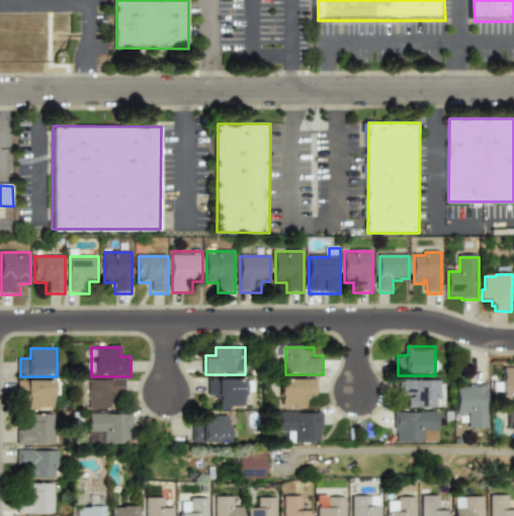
[(513,367),(503,367),(503,382),(496,382),(496,396),(513,396),(513,367)]
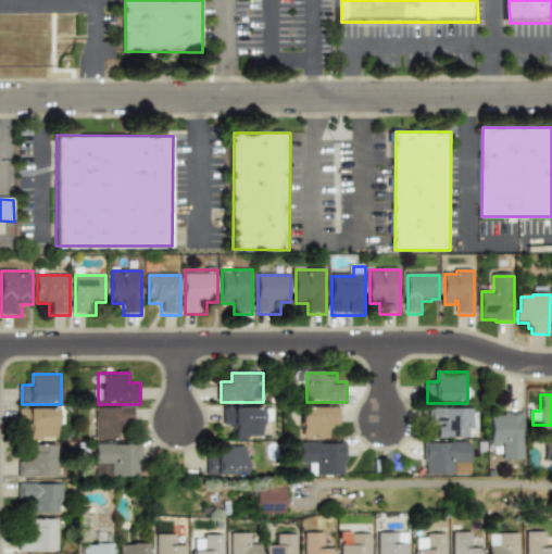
[(60,408),(22,410),(22,429),(30,429),(30,440),(60,440),(60,408)]
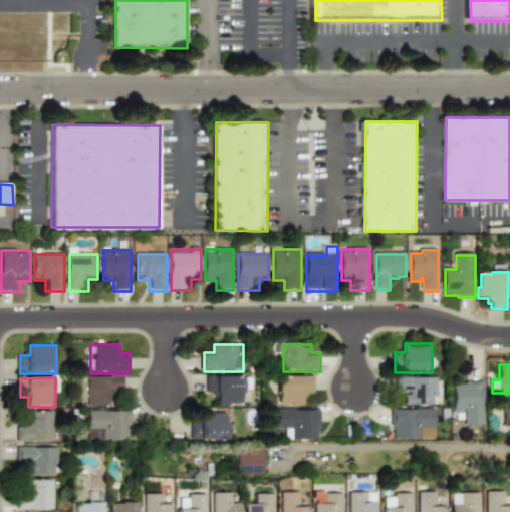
[(125,388),(125,377),(88,377),(88,407),(114,407),(114,388),(125,388)]
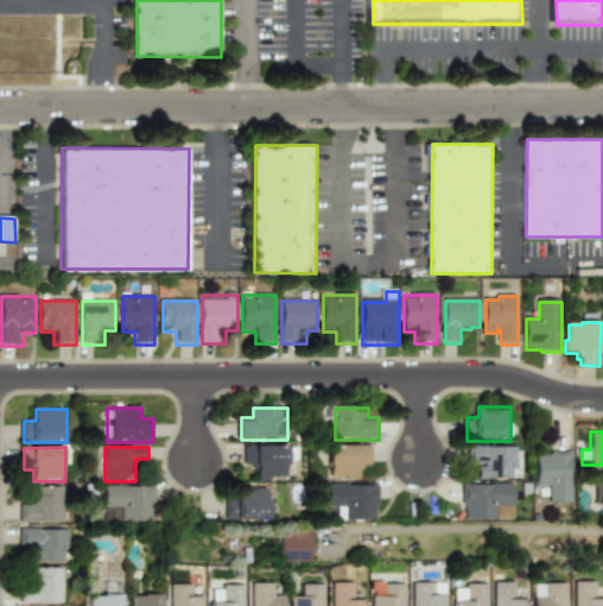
[(289,447),(248,447),(248,469),(260,469),(260,481),(289,481),(289,447)]
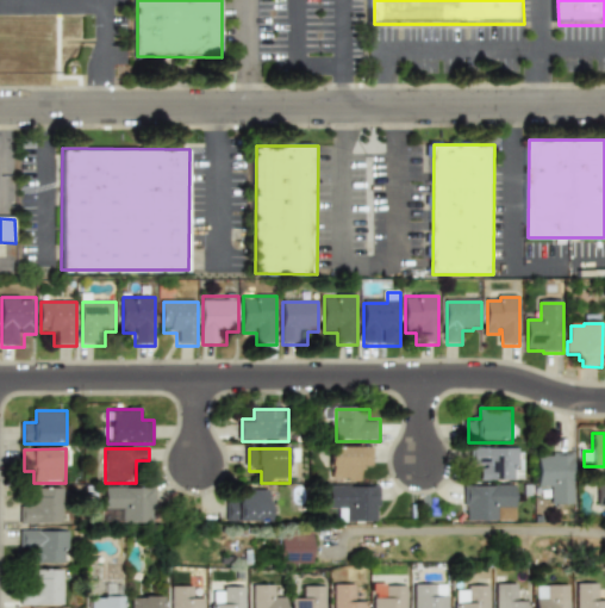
[(331,448),(331,482),(362,482),(362,469),(373,469),(373,448),(331,448)]
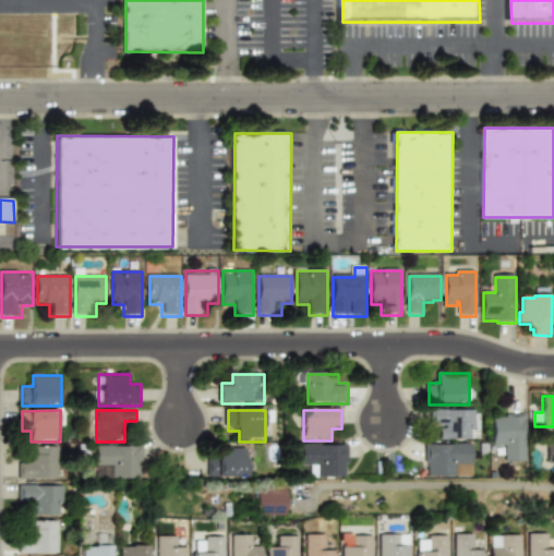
[(481,411),(433,410),(433,430),(444,430),(444,440),(481,440),(481,411)]
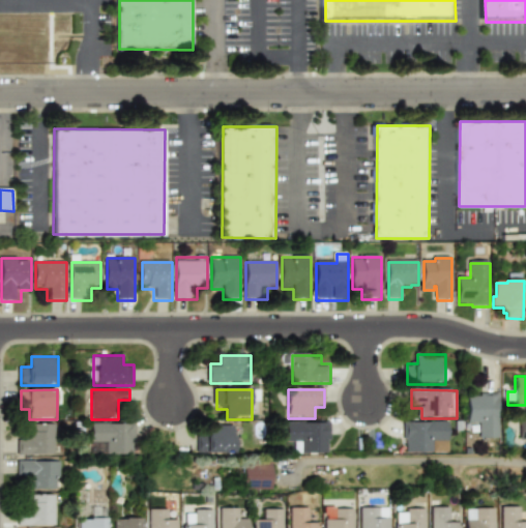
[(499,396),(468,396),(468,428),(478,428),(478,440),(499,440),(499,396)]
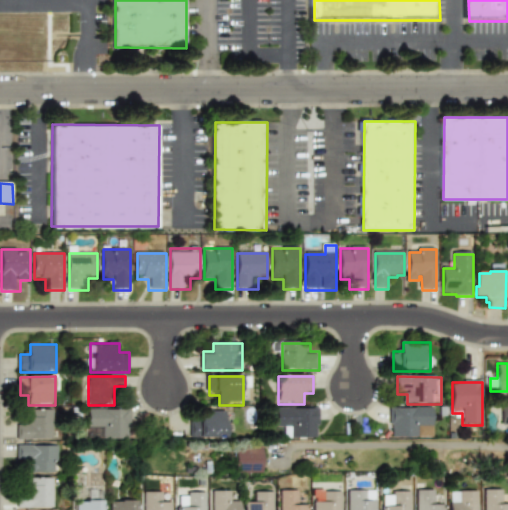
[(434,440),(434,408),(391,407),(391,439),(434,440)]
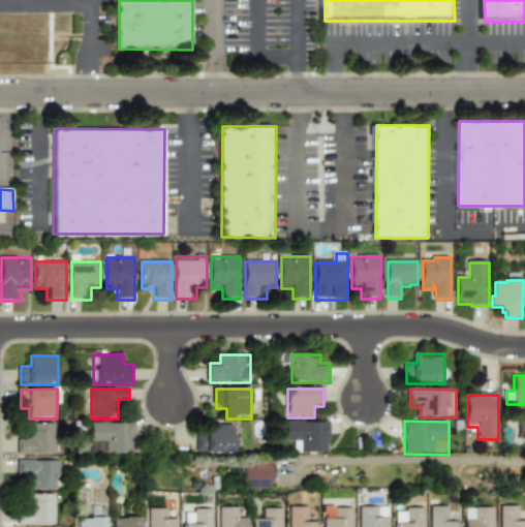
[(298,453),(330,453),(330,423),(287,423),(287,442),(298,442),(298,453)]
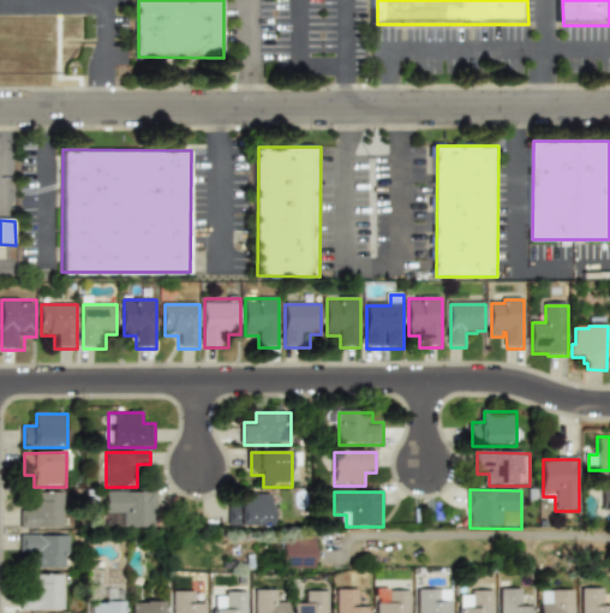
[(66,493),(37,493),(37,506),(24,506),(24,529),(66,529),(66,493)]
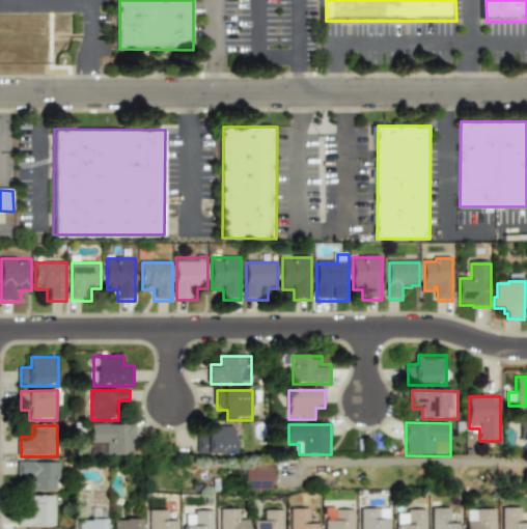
[(92,455),(137,455),(137,425),(92,425),(92,455)]
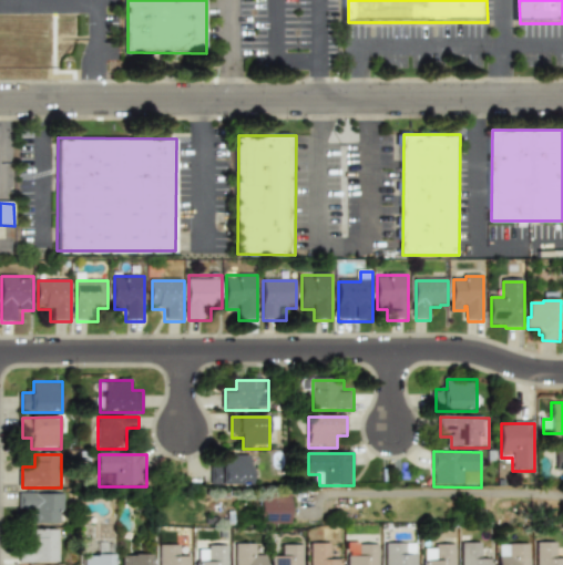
[(225,464),(213,464),(213,485),(253,485),(253,454),(225,454),(225,464)]
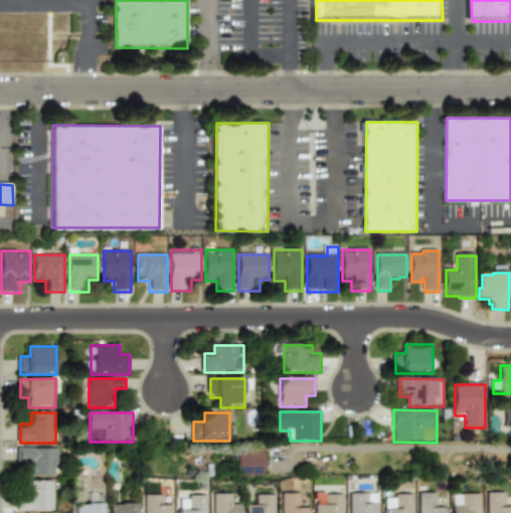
[(60,448),(20,448),(20,467),(30,467),(30,477),(60,477),(60,448)]
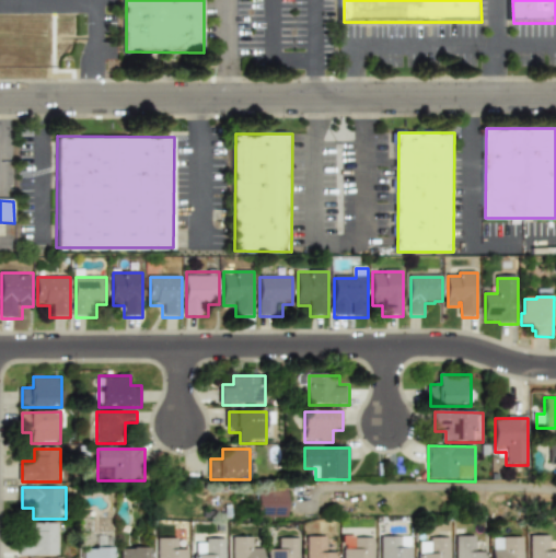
[(258,519),(288,519),(288,490),(258,490),(258,519)]
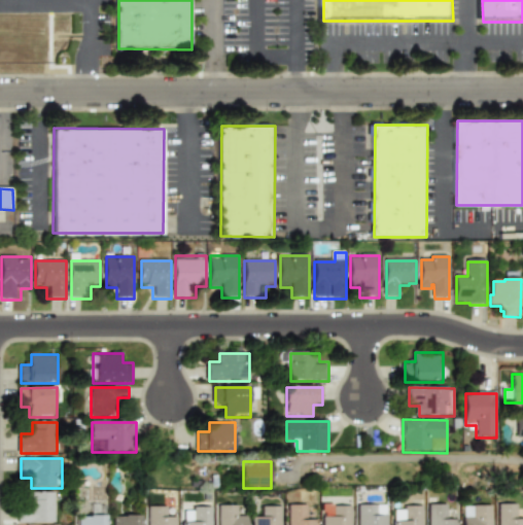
[(58,493),(31,493),(31,513),(21,513),(21,523),(58,523),(58,493)]
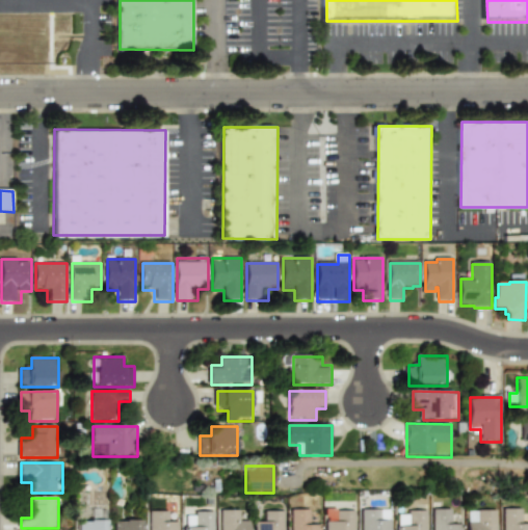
[(527,529),(527,521),(523,521),(523,509),(503,509),(503,529),(527,529)]
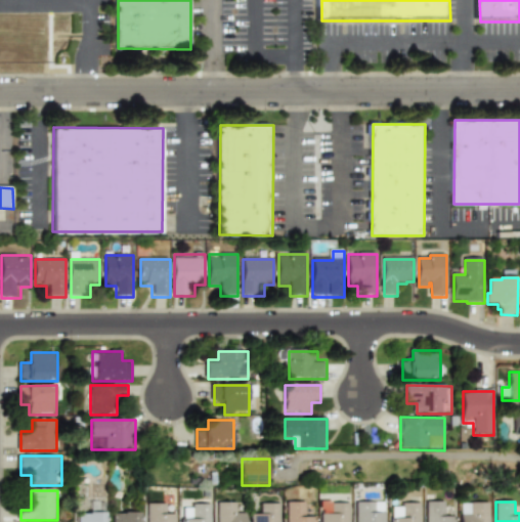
[(236,503),(217,503),(217,521),(247,521),(247,514),(236,514),(236,503)]
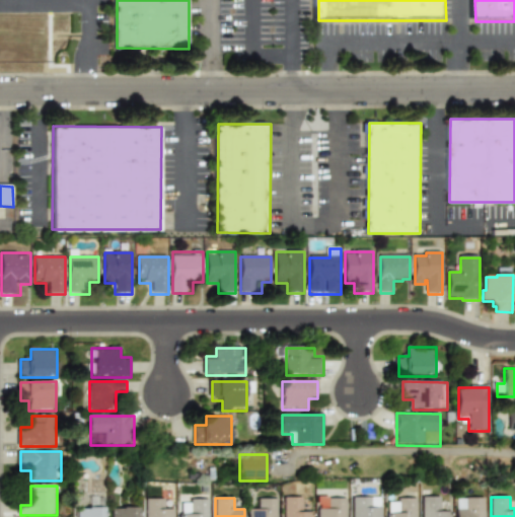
[(313,516),(313,509),(303,509),(303,498),(284,498),(284,516),(313,516)]
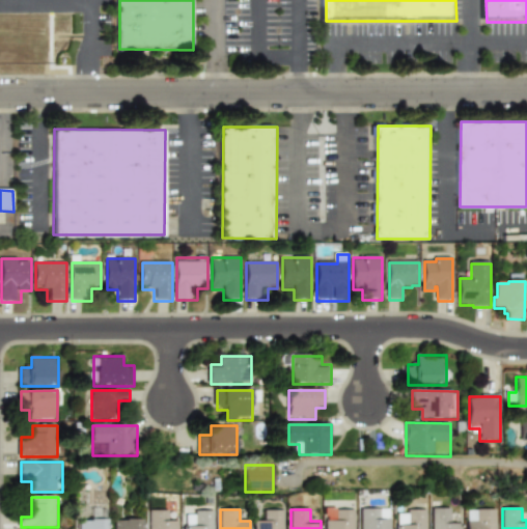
[(390,528),(390,520),(380,520),(380,509),(360,509),(360,528),(390,528)]
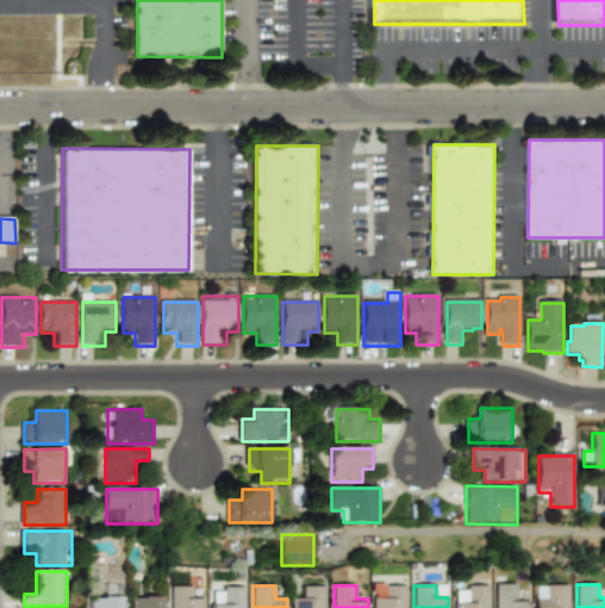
[(530,607),(530,597),(518,597),(518,585),(494,585),(494,607),(530,607)]
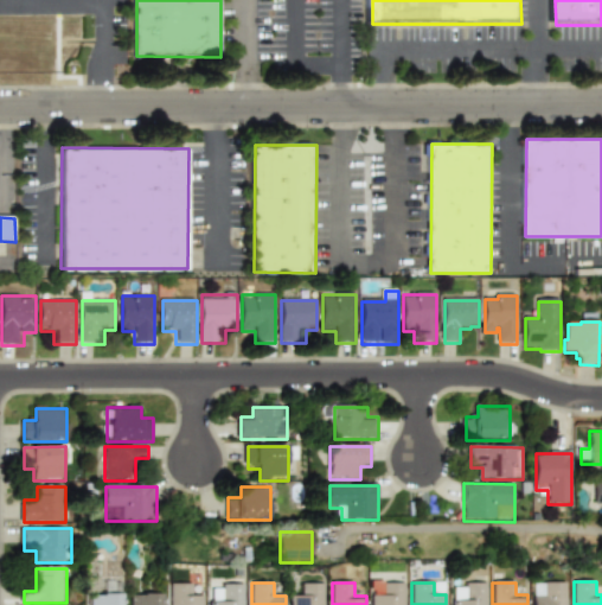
[(567,604),(567,583),(544,583),(544,596),(533,596),(533,604),(567,604)]
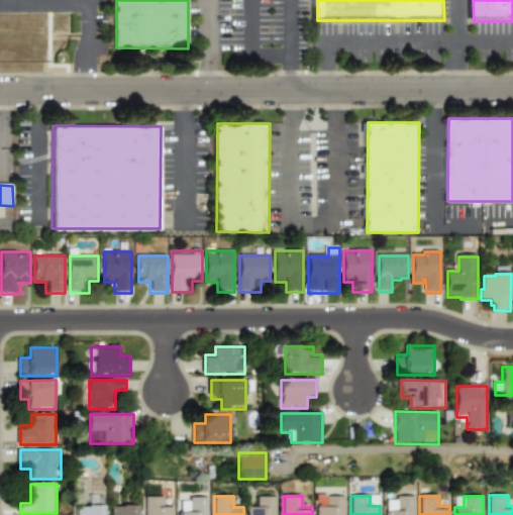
[(175,514),(175,508),(165,508),(165,497),(144,497),(144,514),(175,514)]
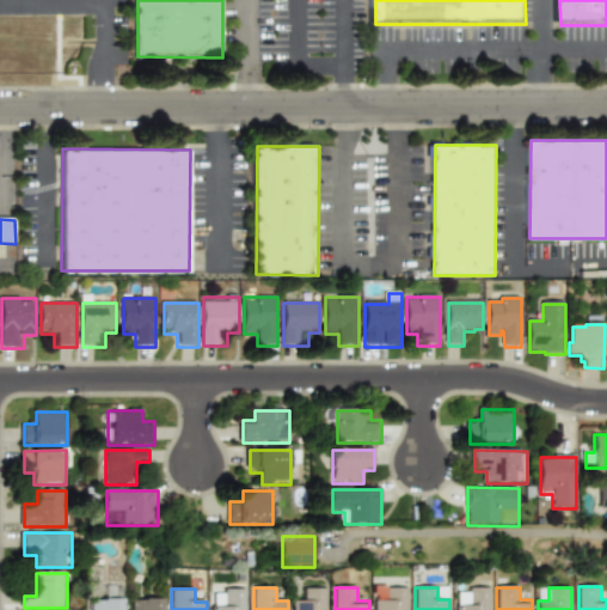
[(326,609),(326,589),(305,589),(305,602),(293,602),(293,609),(326,609)]
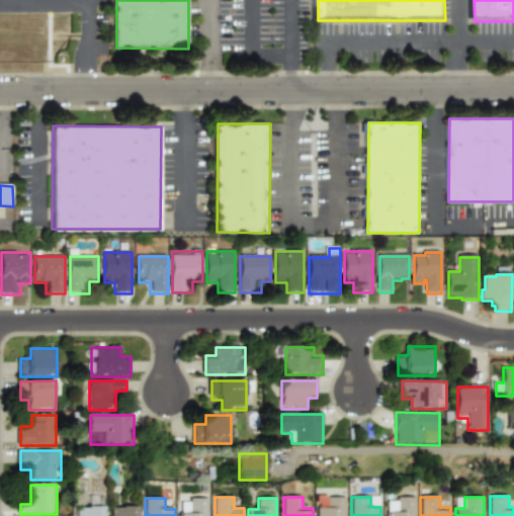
[(317,508),(317,515),(346,515),(346,498),(328,498),(328,508),(317,508)]
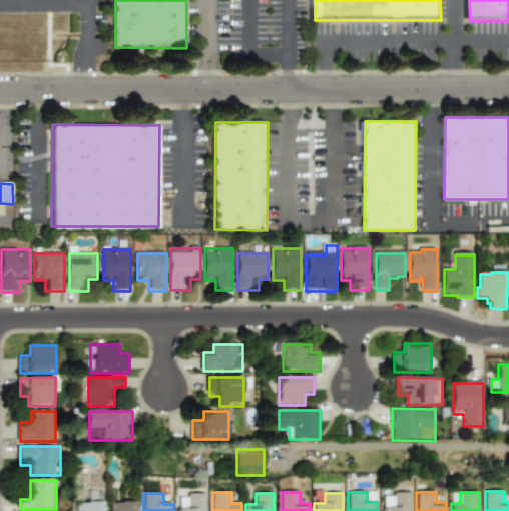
[(383,503),(383,510),(411,510),(411,493),(392,493),(392,503),(383,503)]
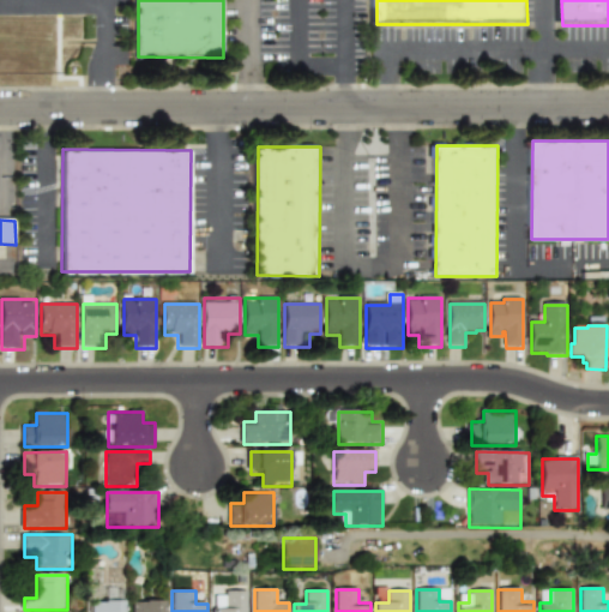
[(212,592),(212,611),(248,611),(248,592),(212,592)]
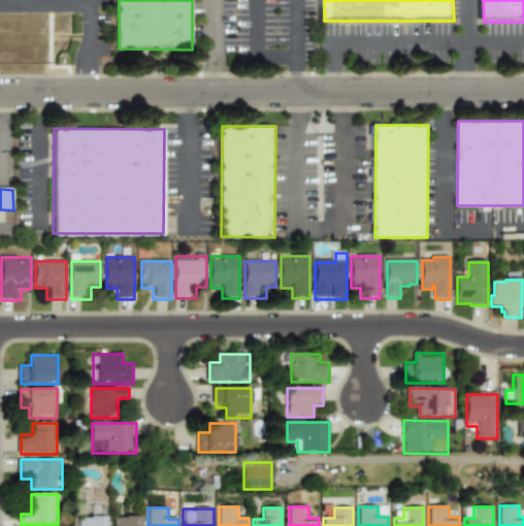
[(106,525),(106,515),(79,516),(79,525),(106,525)]
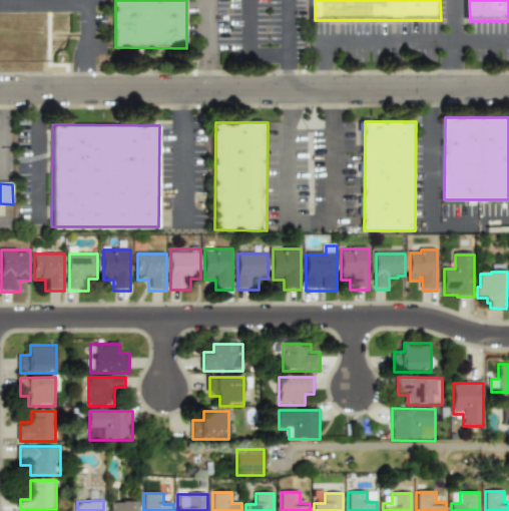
[(137,510),(138,502),(110,502),(110,510),(137,510)]
